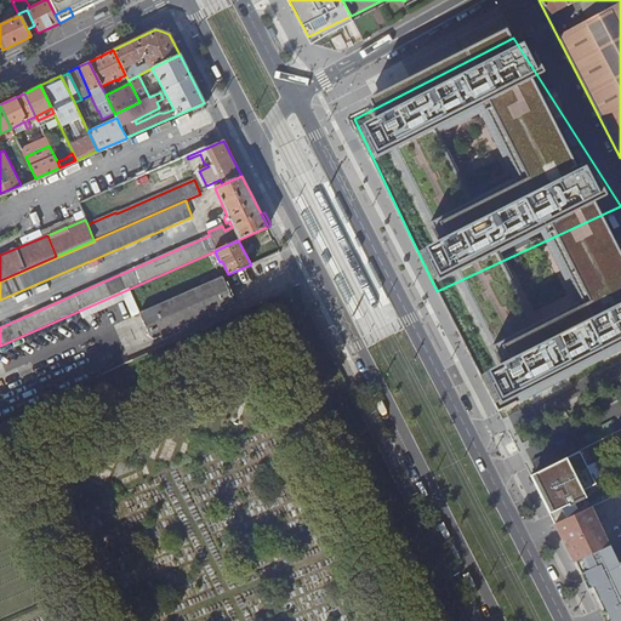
[(166,301),(140,313),(151,337),(154,339),(234,303),(223,277),(184,294),(166,301)]
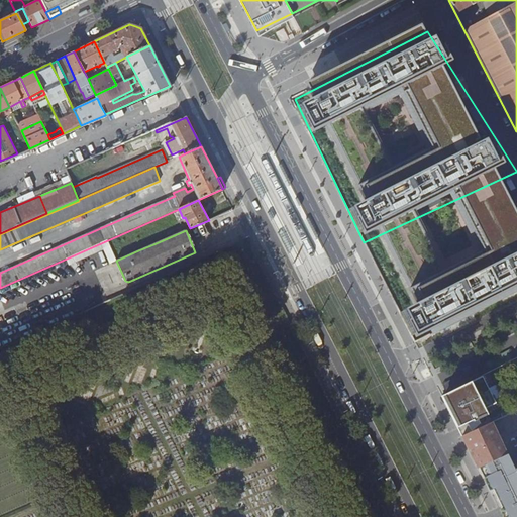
[(135,242),(138,250),(153,244),(149,235),(135,242)]
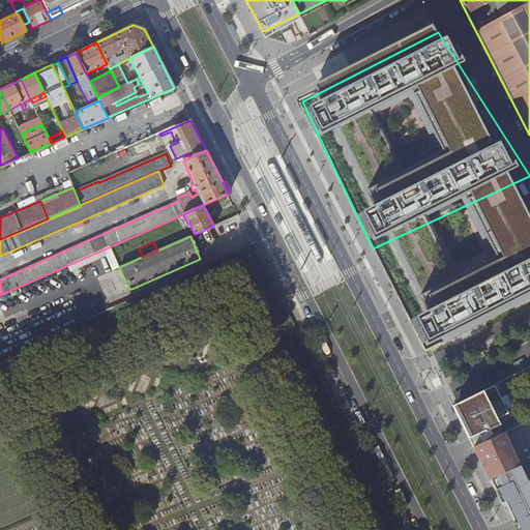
[(529,272),(424,325),(438,355),(529,306),(529,272)]
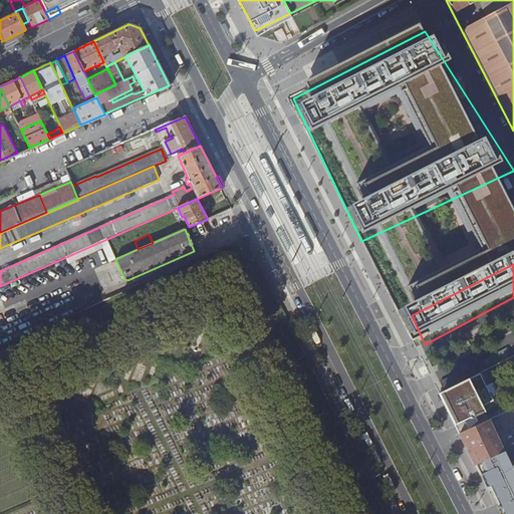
[(25,299),(34,321),(104,291),(94,268),(25,299)]
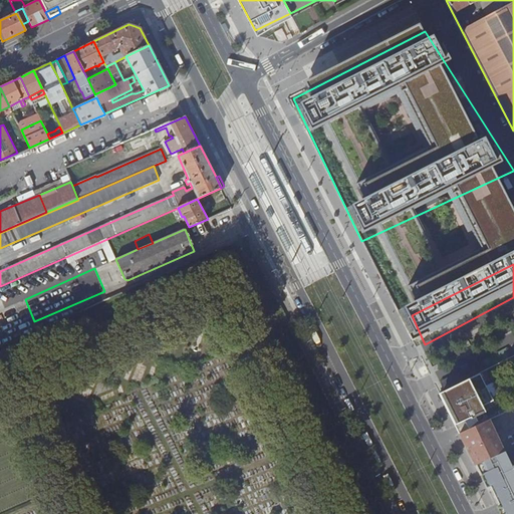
[(4,308),(0,309),(0,336),(35,322),(34,321),(25,299),(4,308)]
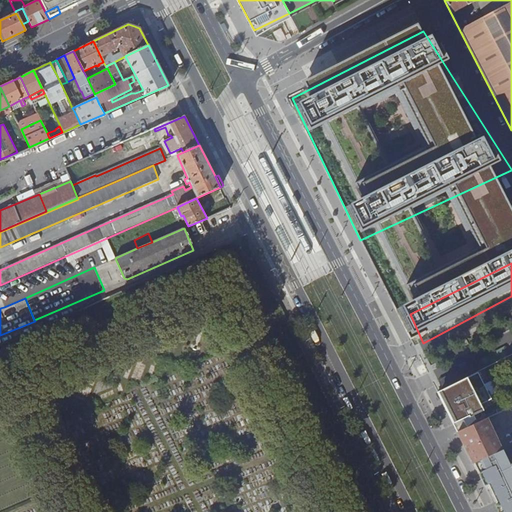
[(511,353),(438,392),(458,432),(511,406),(511,353)]
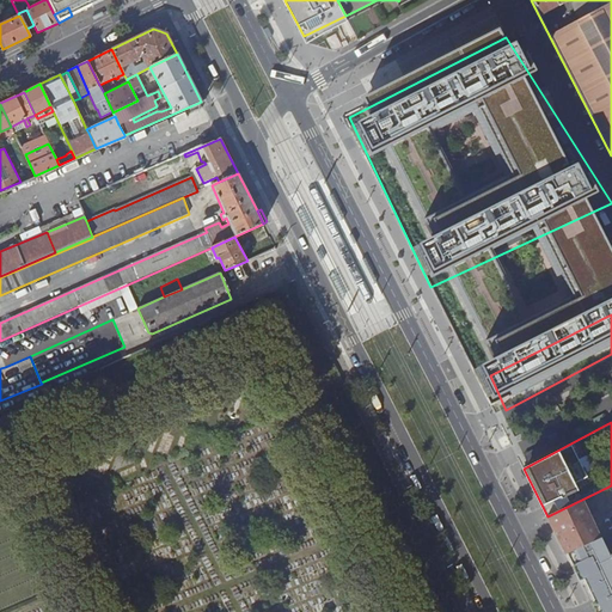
[(599,539),(580,501),(548,516),(567,555),(599,539)]
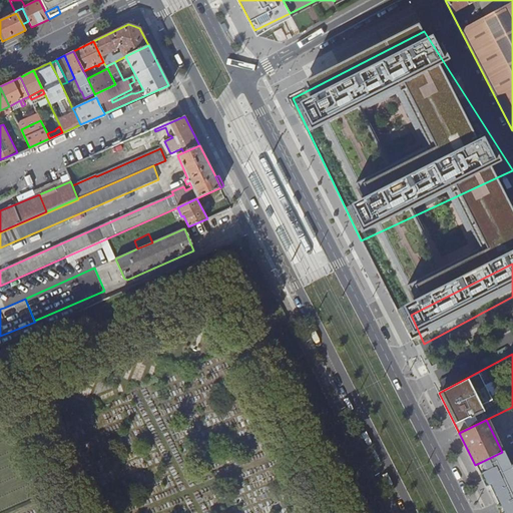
[(512,512),(512,446),(502,452),(475,465),(481,477),(484,475),(497,503),(500,502),(505,512),(512,512)]
